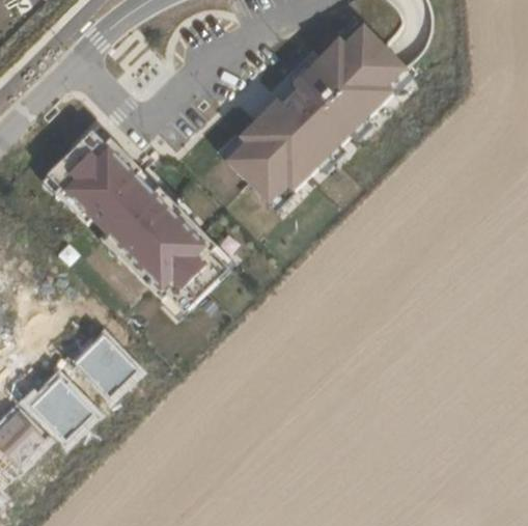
[(359,16),(219,150),(276,211),(417,76),(394,53),(359,16)]
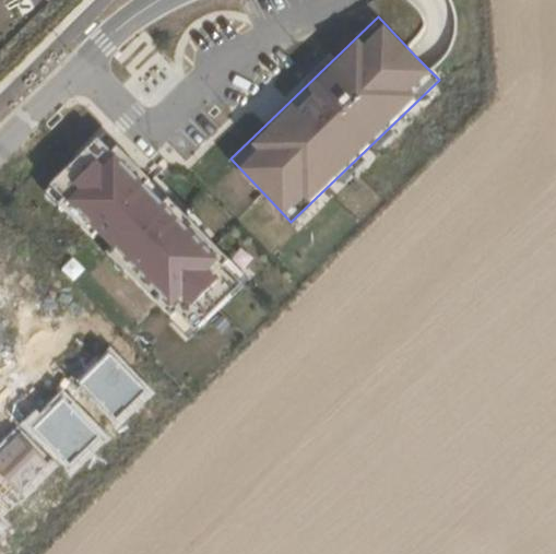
[(103,132),(44,191),(188,334),(246,277),(103,132)]
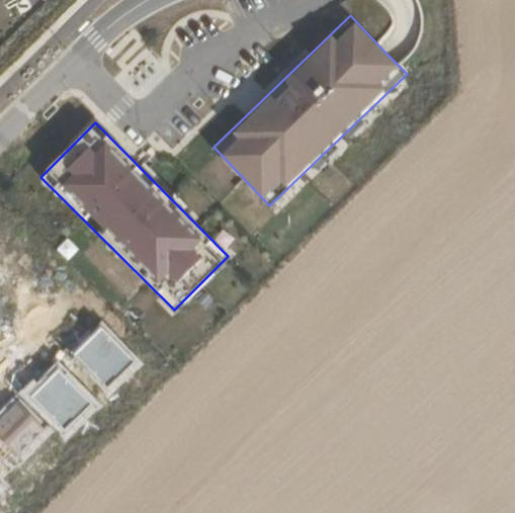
[(139,357),(102,321),(76,348),(112,383),(139,357)]
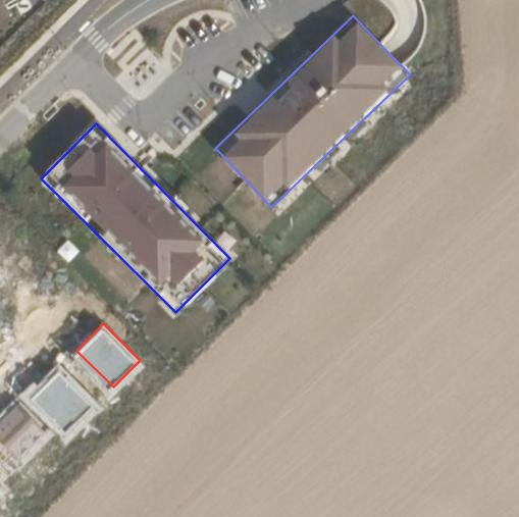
[(91,403),(54,367),(28,394),(64,430),(91,403)]
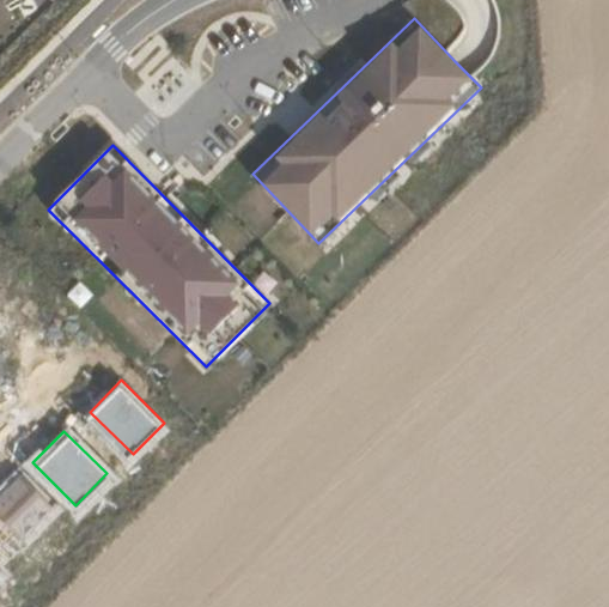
[(59,510),(16,467),(0,483),(0,515),(28,541),(59,510)]
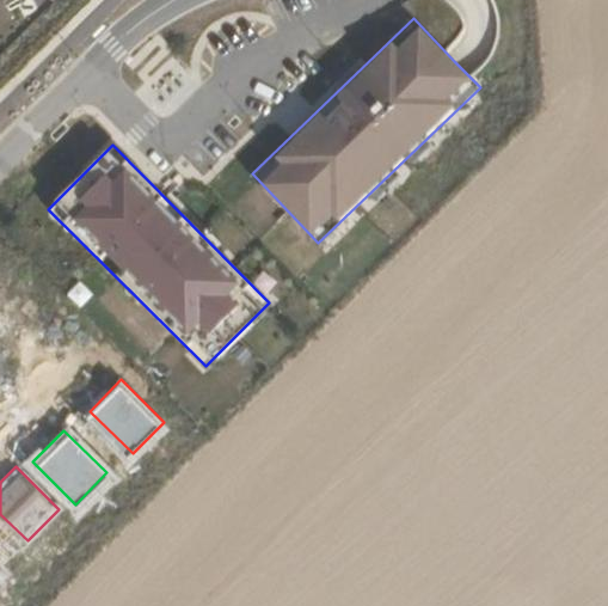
All buildings are outlined.
